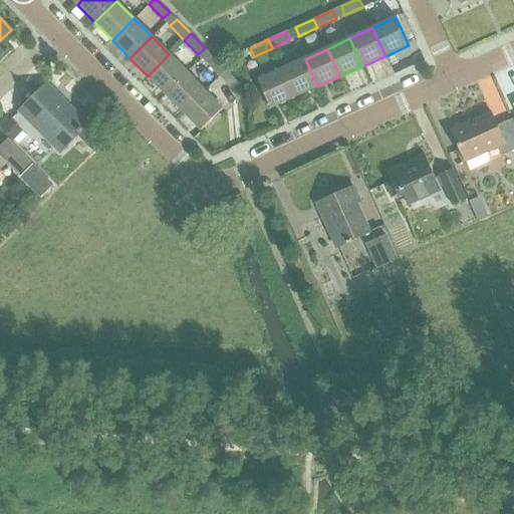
[(169,54),(148,76),(165,93),(187,72),(169,54)]
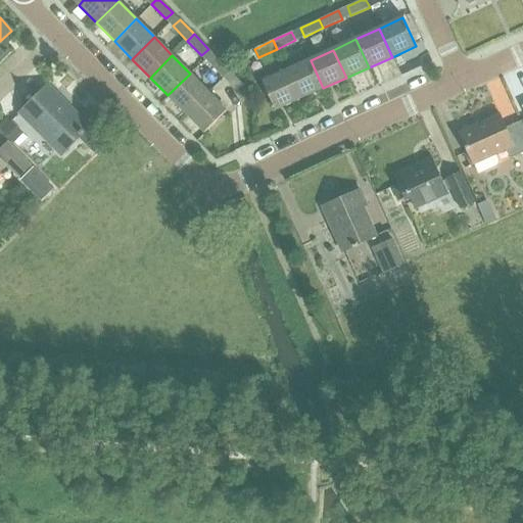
[(223,77),(230,70),(216,55),(208,62),(223,77)]
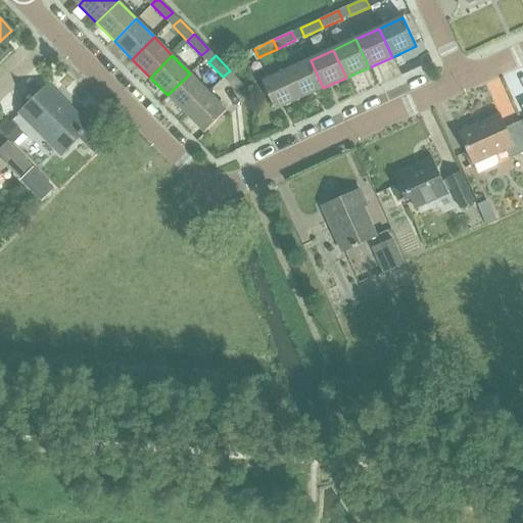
[(323,88),(311,60),(287,70),(300,99),(323,88)]
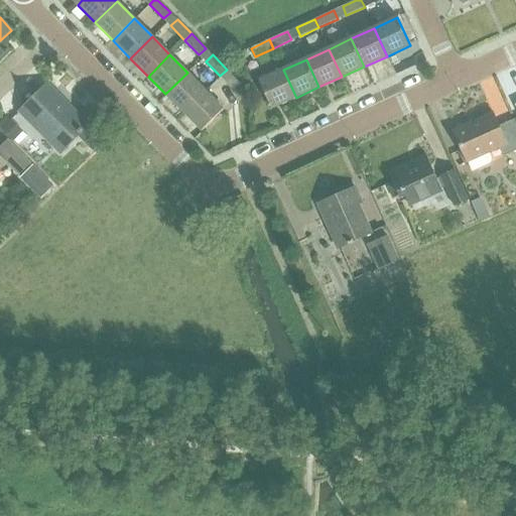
[(241,84),(227,70),(220,76),(234,91),(241,84)]
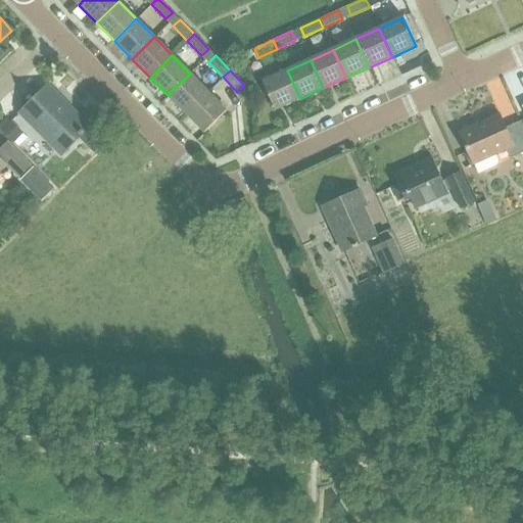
[(300,99),(287,70),(264,82),(276,109),(300,99)]
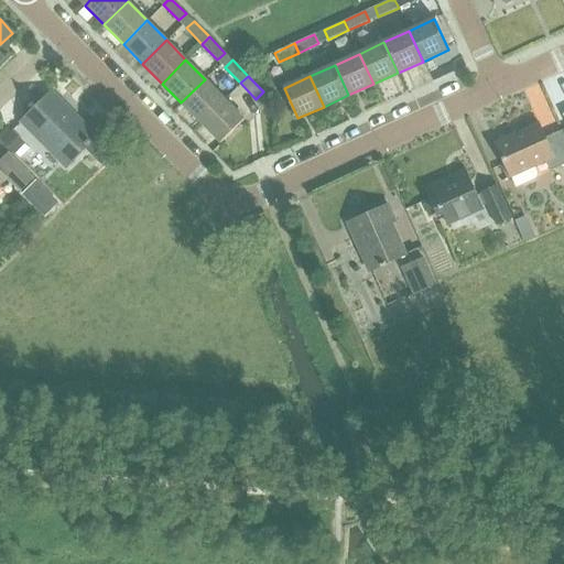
[(205,79),(181,102),(201,122),(225,99),(205,79)]
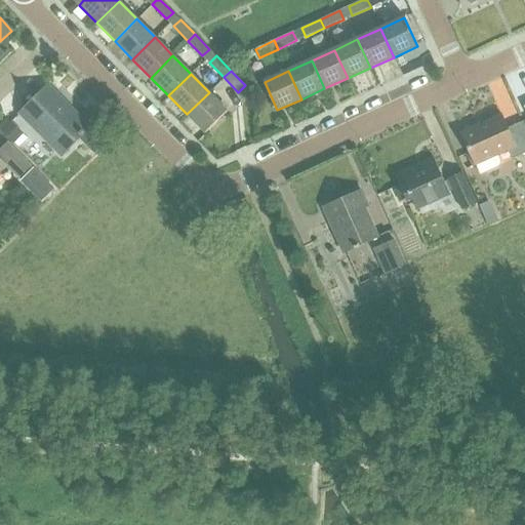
[(63,156),(90,128),(48,86),(21,113),(63,156)]
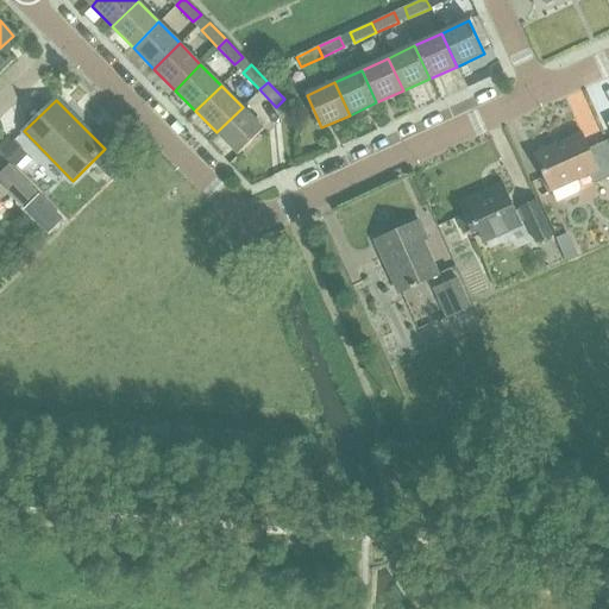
[(243,107),(217,132),(238,154),(264,129),(243,107)]
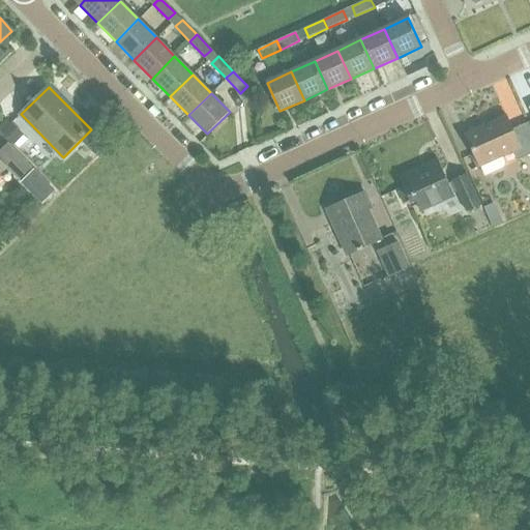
[(506,116),(466,135),(480,167),(484,177),(503,169),(504,165),(502,157),(512,152),(517,162),(529,155),(529,128),(528,123),(512,129),(506,116)]
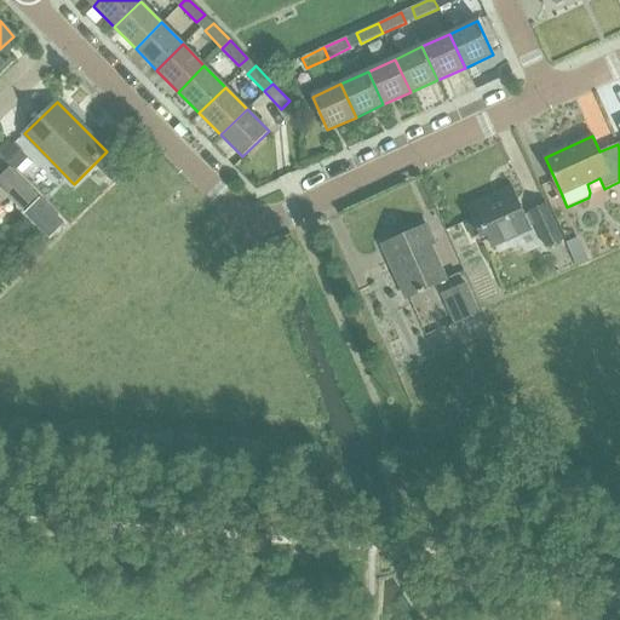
[(13,145),(1,156),(16,171),(27,160),(13,145)]
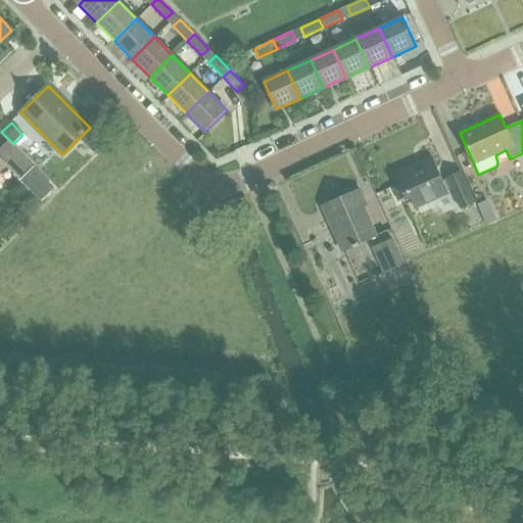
[(18,178),(31,167),(7,143),(0,149),(0,170),(5,164),(18,178)]
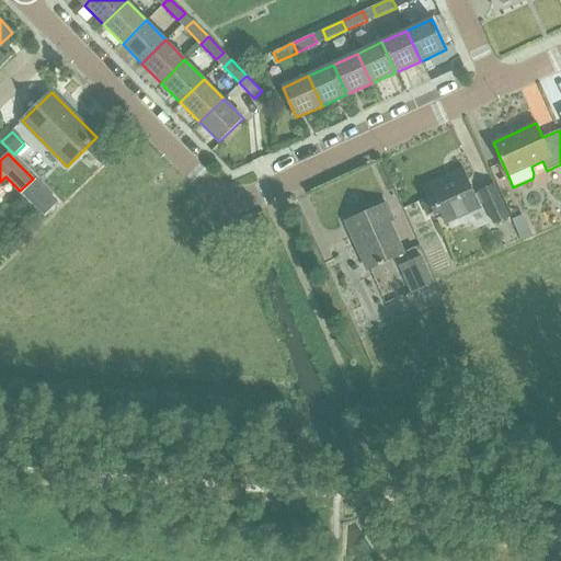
[(446,224),(482,208),(464,169),(423,187),(435,215),(441,213),(446,224)]
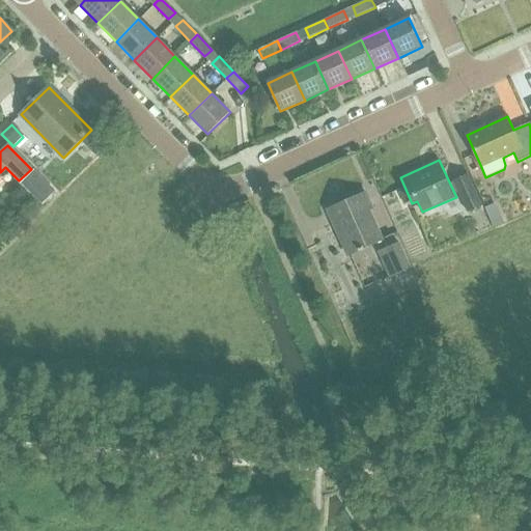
[(454,183),(450,184),(454,194),(458,192),(468,213),(482,206),(468,174),(454,182),(454,183)]
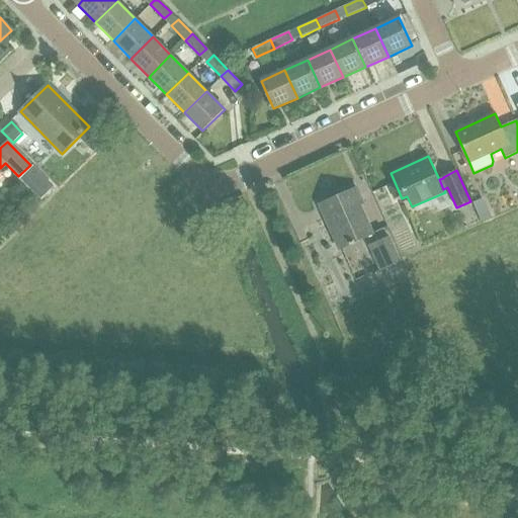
[(342,247),(372,234),(359,204),(362,203),(356,188),(319,204),(328,224),(331,222),(342,247)]
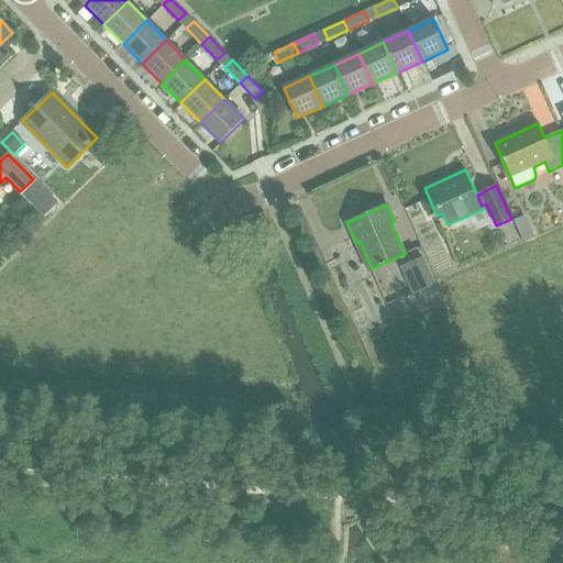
[(523,217),(512,221),(522,242),(533,238),(523,217)]
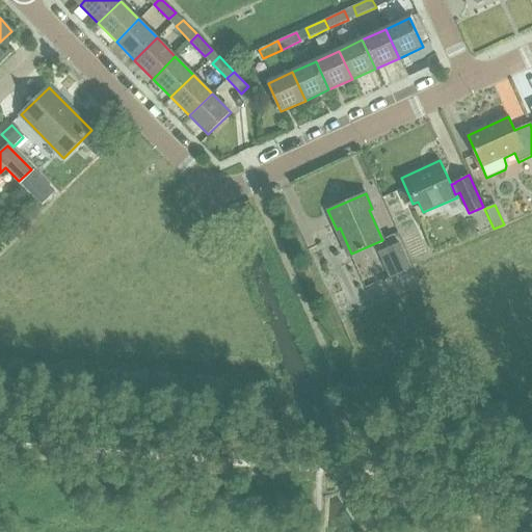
[(399,243),(382,250),(380,251),(392,278),(411,269),(399,243)]
